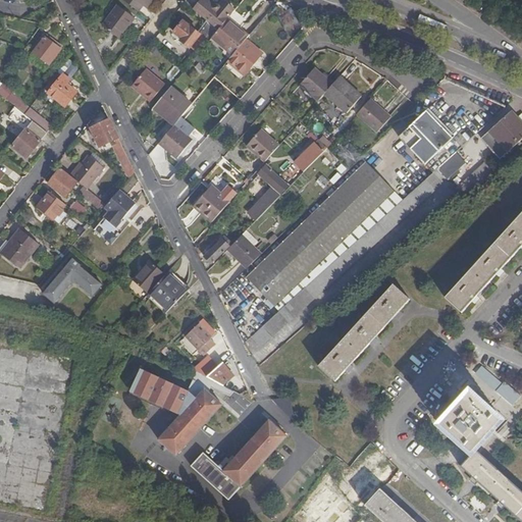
[(122,0),(141,12),(144,7),(147,9),(153,0),(122,0)]
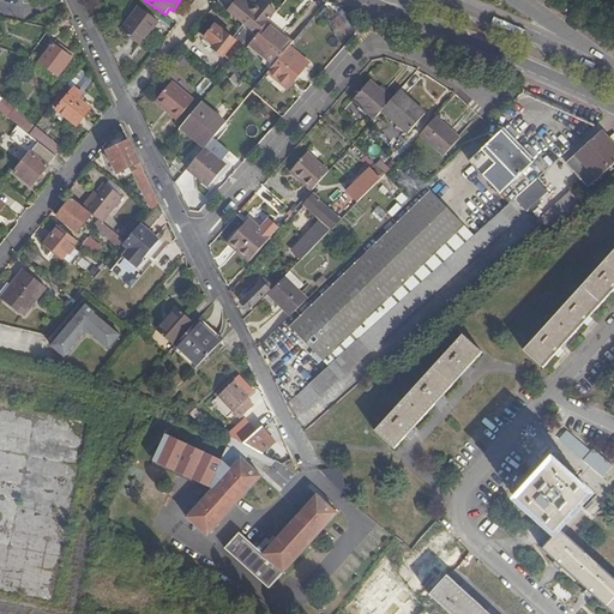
[(257,36),(266,24),(277,12),(263,1),(257,8),(252,8),(241,0),(238,0),(228,12),(246,28),(257,36)]
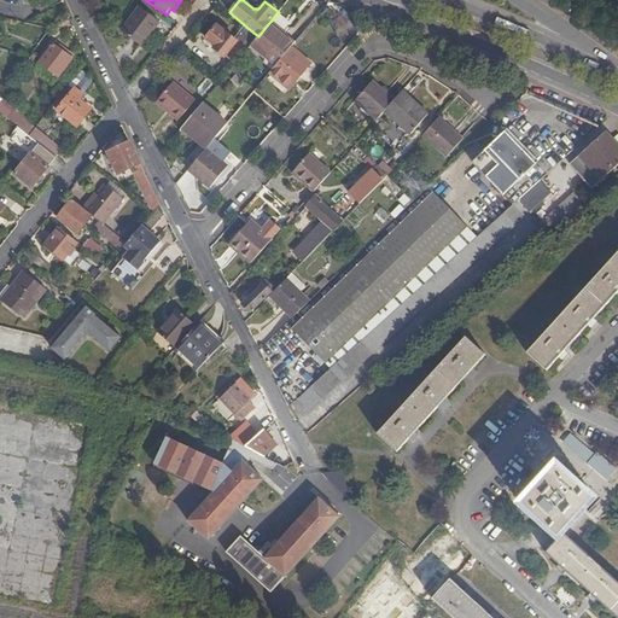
[(122,33),(141,47),(159,23),(140,7),(122,33)]
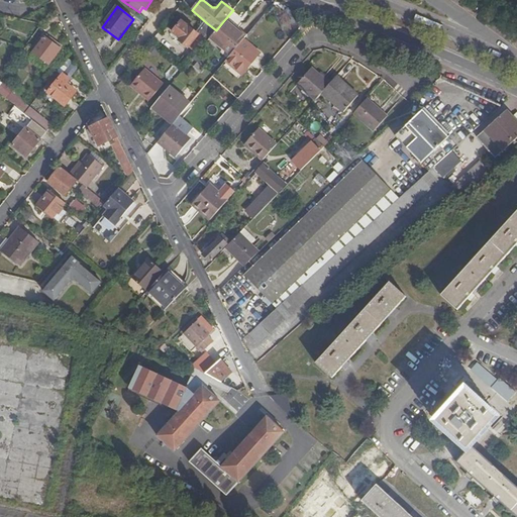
[(176,16),(167,27),(173,32),(182,21),(176,16)]
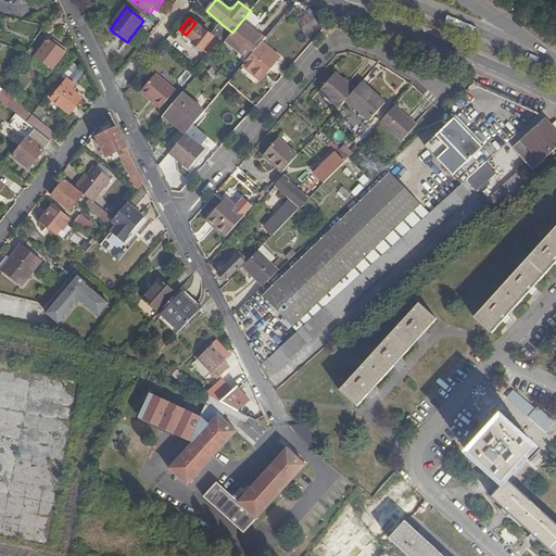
[(249,58),(261,45),(264,40),(241,22),(232,33),(227,39),(243,53),(249,58)]
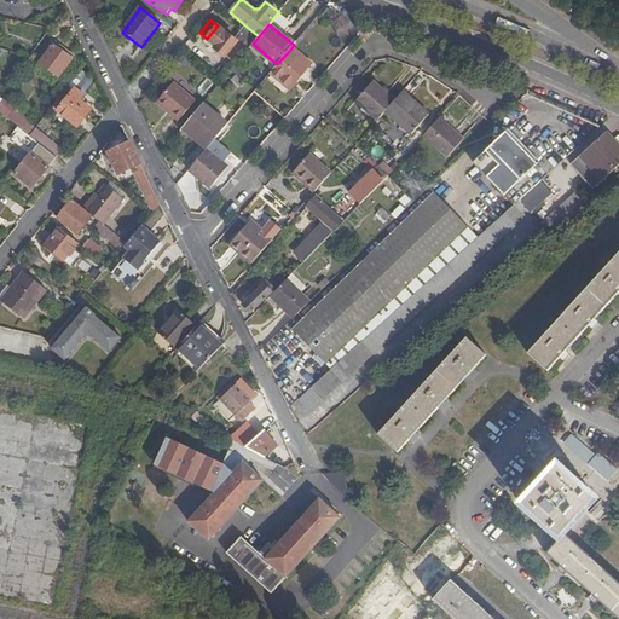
[(238,42),(238,41),(218,25),(207,39),(204,42),(226,58),(238,42)]
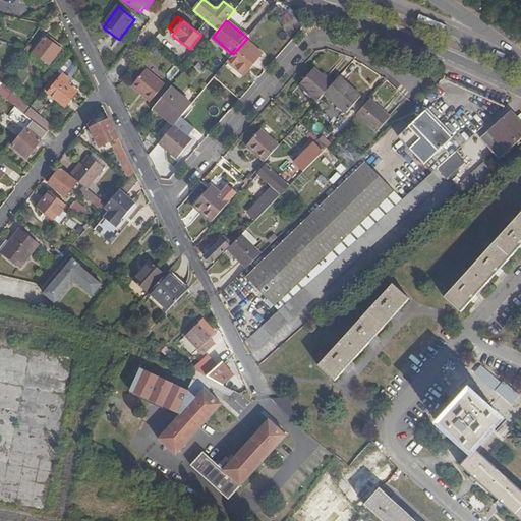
[(218,31),(209,23),(200,35),(200,36),(209,42),(211,40),(213,37),(218,31)]
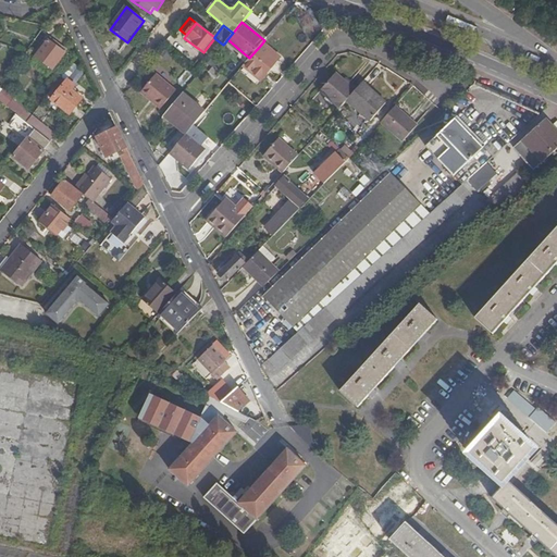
[(242,57),(244,53),(227,39),(225,42),(242,57)]
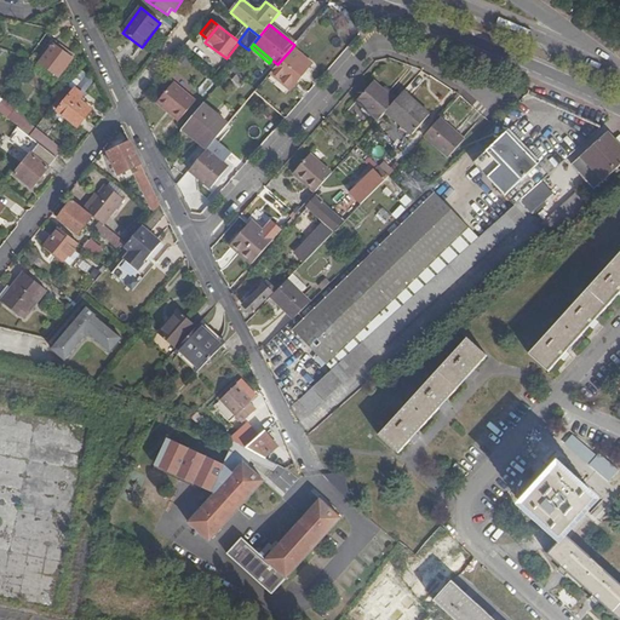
[(53,45),(34,70),(52,85),(72,59),(53,45)]
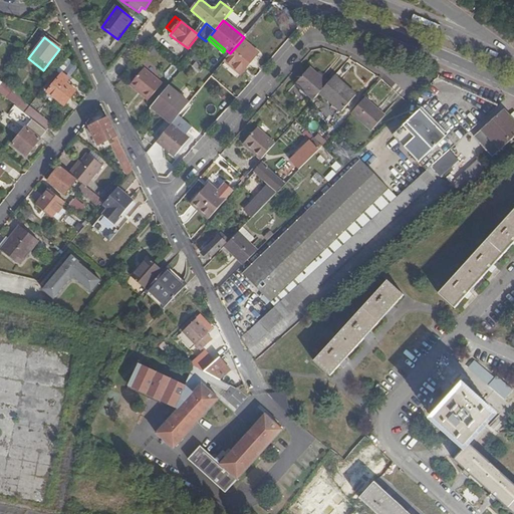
[(230,53),(225,60),(241,73),(256,54),(241,41),(230,53)]
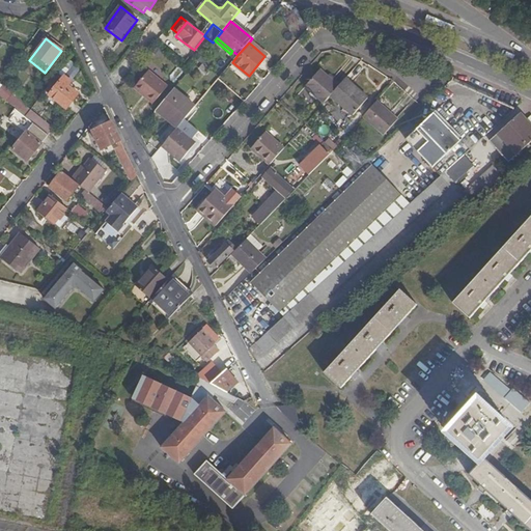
[(198,60),(208,68),(213,62),(203,54),(198,60)]
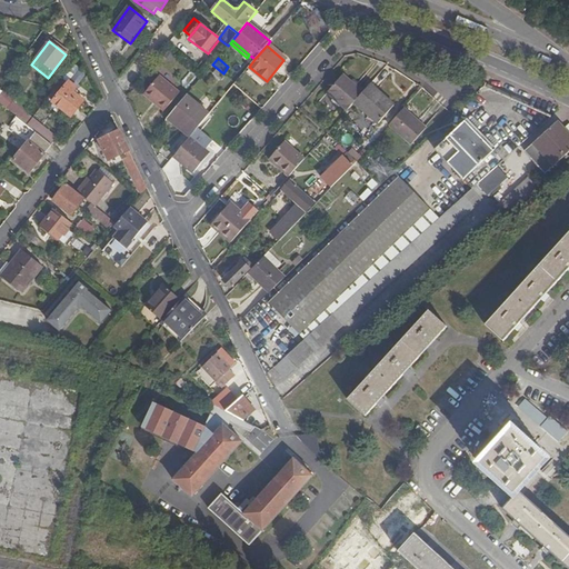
[(69,78),(73,85),(85,77),(81,71),(69,78)]
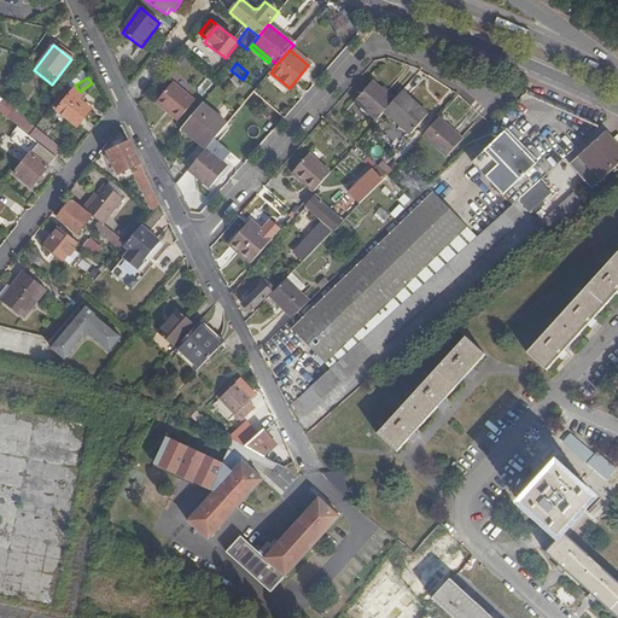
[(157,101),(179,121),(197,100),(175,81),(157,101)]
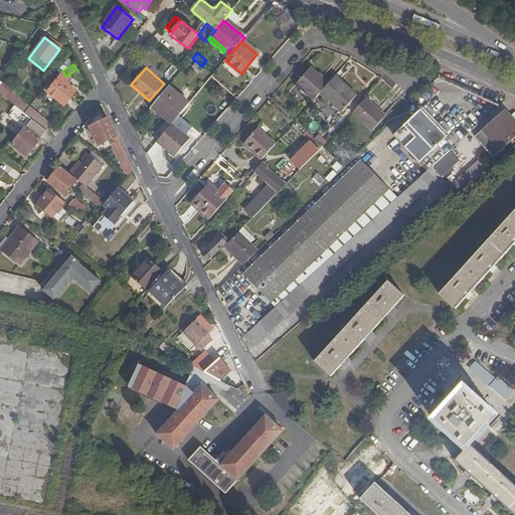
[(296,86),(313,101),(321,94),(329,83),(311,68),(296,86)]
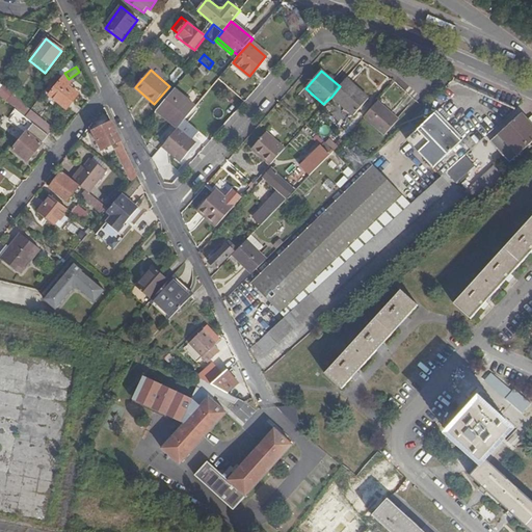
[(70,82),(60,74),(45,92),(49,96),(48,97),(65,110),(78,95),(68,85),(70,82)]
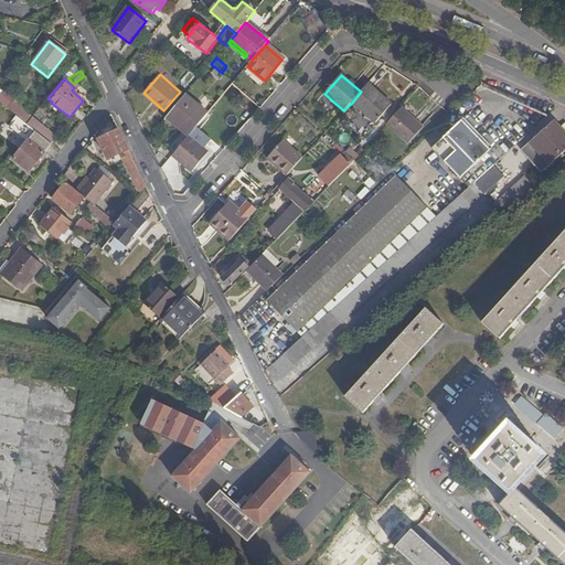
[(390,108),(366,86),(361,92),(352,103),(375,124),(390,108)]
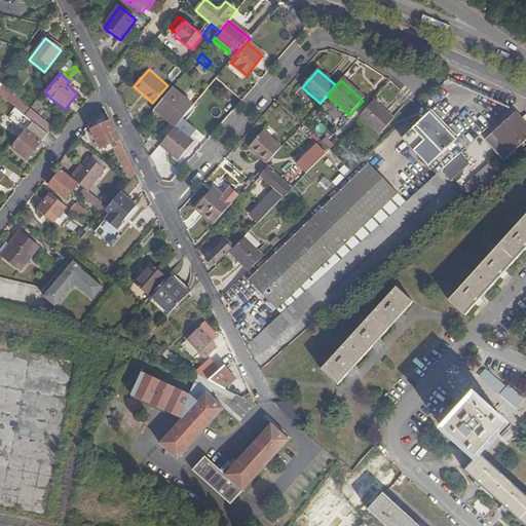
[(0,97),(16,110),(26,116),(29,112),(15,102),(16,100),(9,94),(8,94),(0,87),(0,97)]
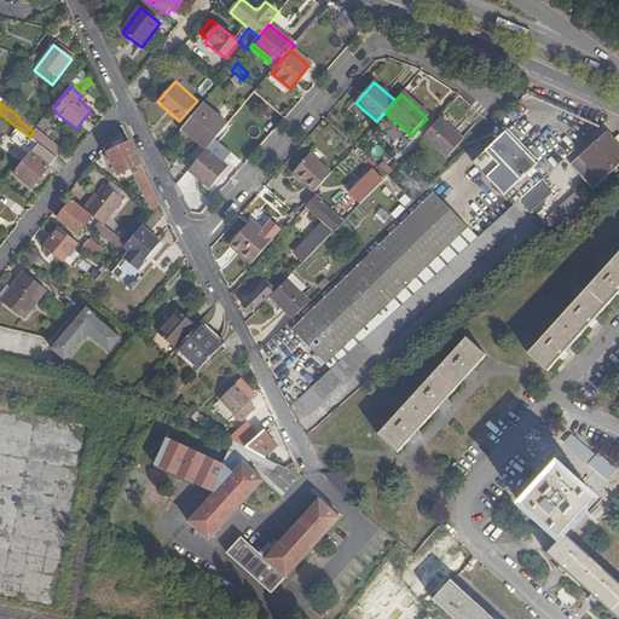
[(203,103),(184,127),(208,148),(227,125),(203,103)]
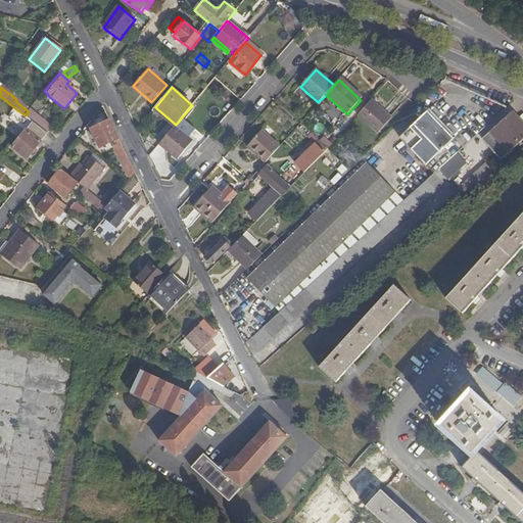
[(392,117),(373,99),(359,115),(379,133),(392,117)]
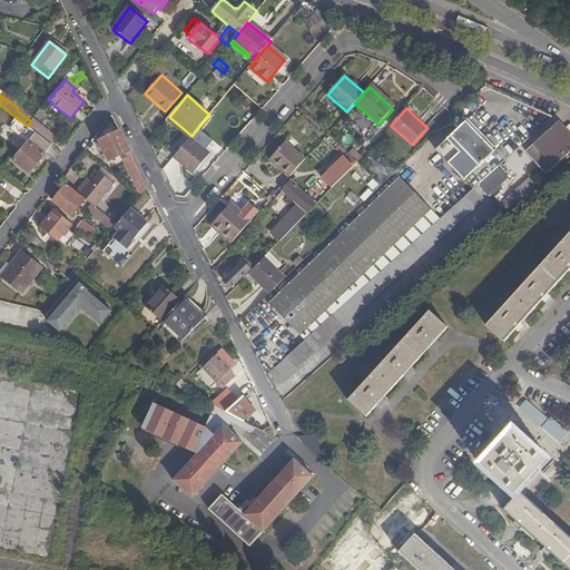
[(28,126),(18,119),(11,128),(28,141),(12,161),(29,175),(50,149),(52,146),(36,133),(28,126)]
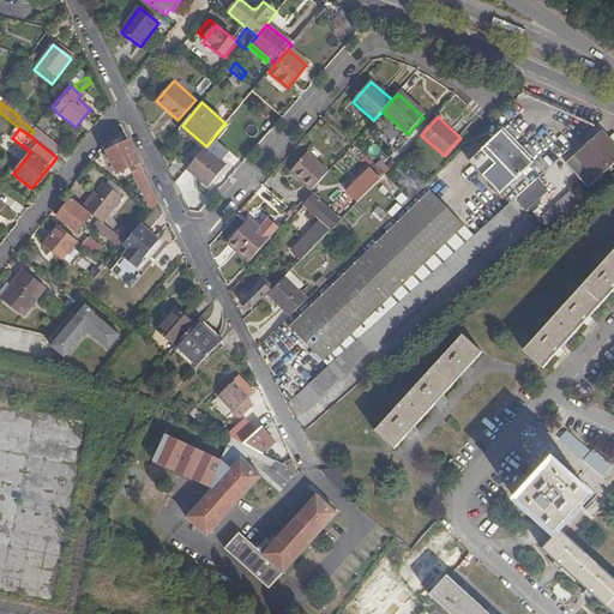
[(38,143),(56,157),(61,150),(35,128),(34,131),(30,136),(38,143)]
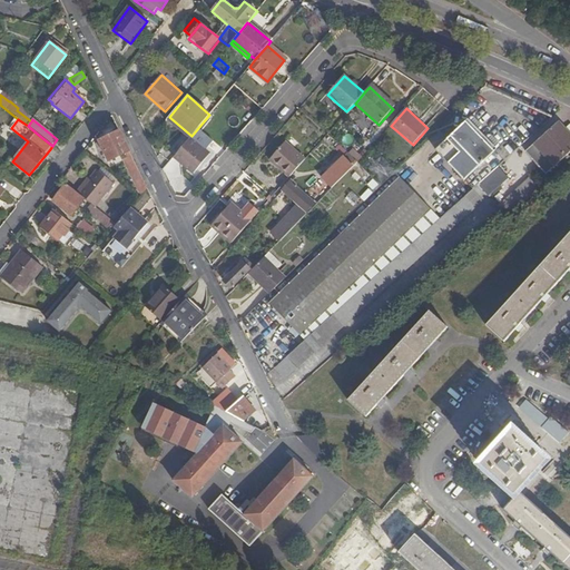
[(467,123),(436,151),(464,180),(494,153),(467,123)]
